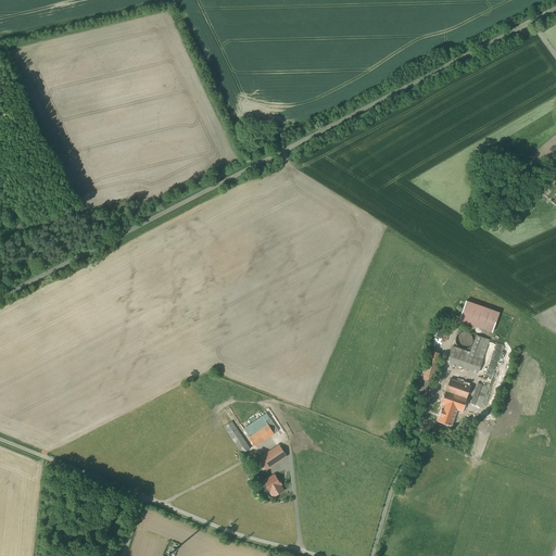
[(500,313),(466,301),(459,320),(493,332),(500,313)]
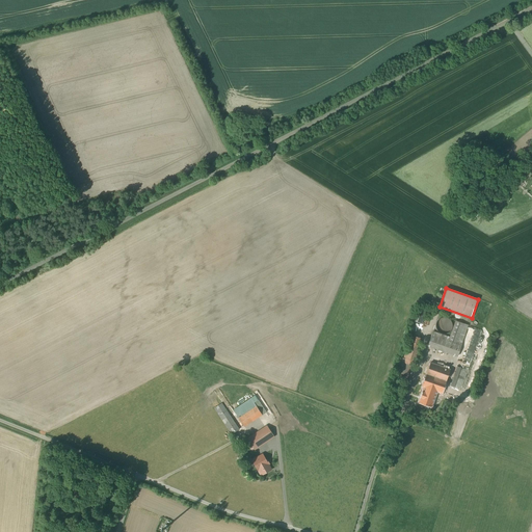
[(446,317),(444,317),(443,317),(442,318),(440,318),(439,319),(437,320),(437,321),(436,322),(436,324),(436,325),(436,326),(436,328),(436,329),(437,330),(439,331),(440,333),(441,333),(442,334),(444,334),(445,334),(446,334),(447,334),(449,333),(450,331),(451,330),(451,329),(452,328),(452,327),(453,326),(453,324),(452,323),(452,322),(451,321),(450,320),(449,319),(448,318),(447,318),(446,317)]
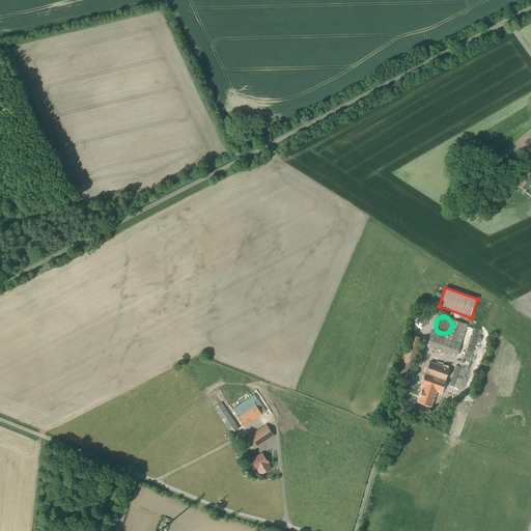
[(455,320),(449,337),(462,341),(468,325),(455,320)]
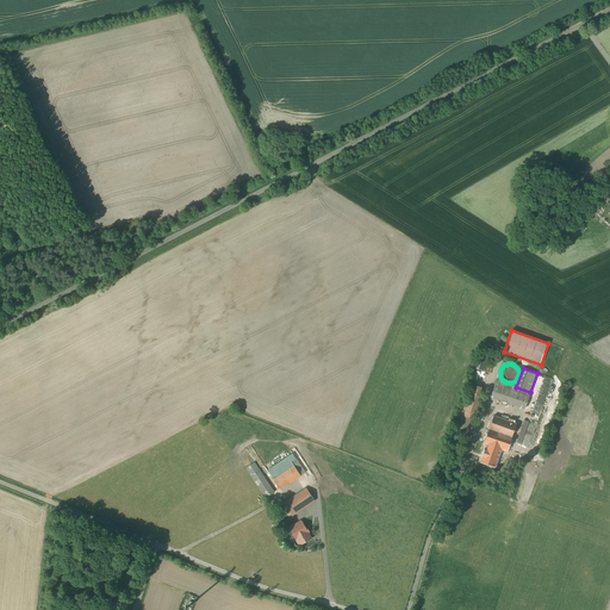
[(516,387),(497,380),(495,385),(529,397),(530,392),(516,387)]
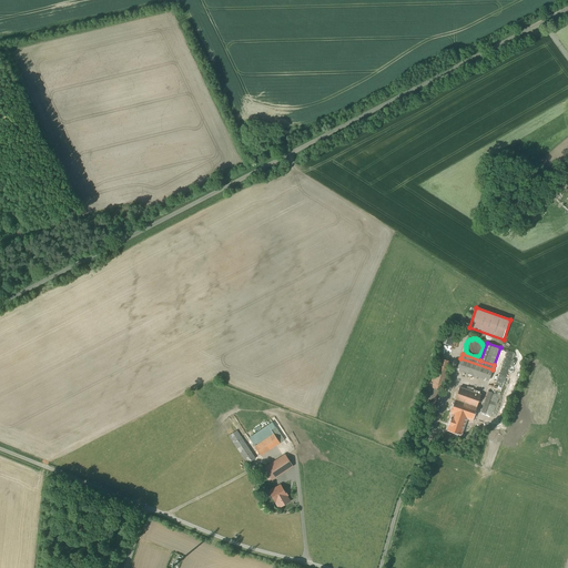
[(438,357),(432,383),(433,387),(443,391),(452,362),(438,357)]
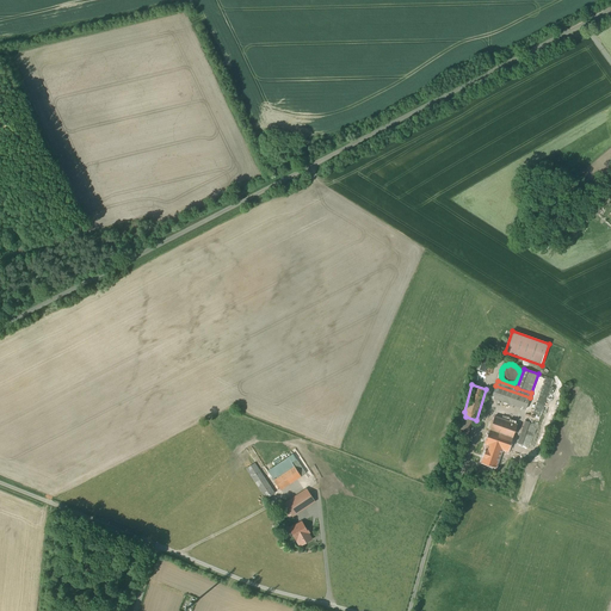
[(530,397),(495,386),(492,397),(525,409),(530,397)]
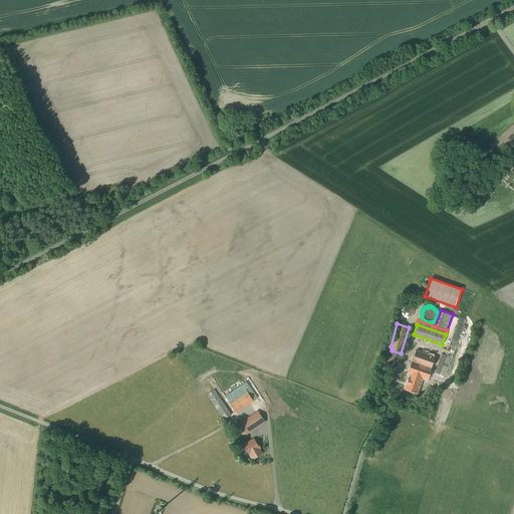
[(435,356),(417,349),(408,372),(410,373),(423,377),(427,379),(435,356)]
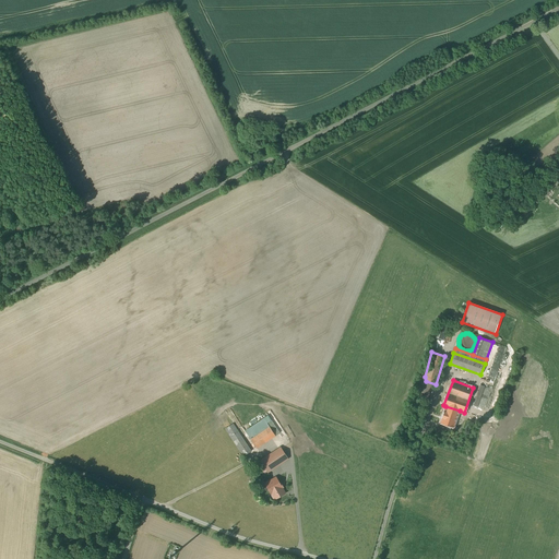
[(482,382),(474,405),(477,406),(486,383),(482,382)]
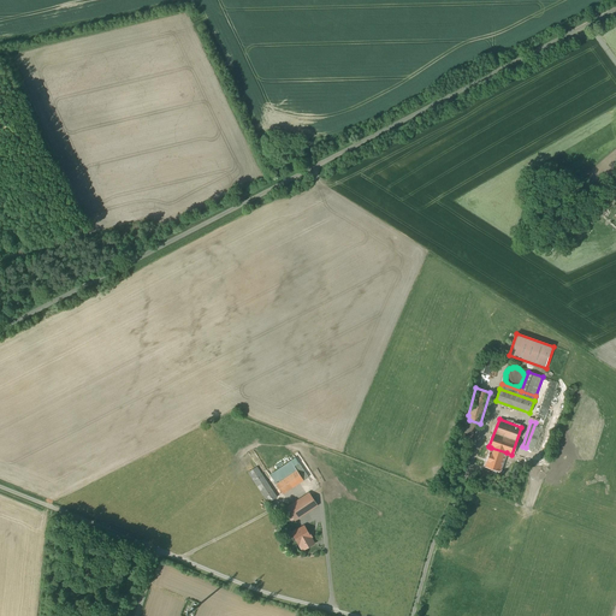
[(507,452),(491,448),(485,466),(499,471),(507,452)]
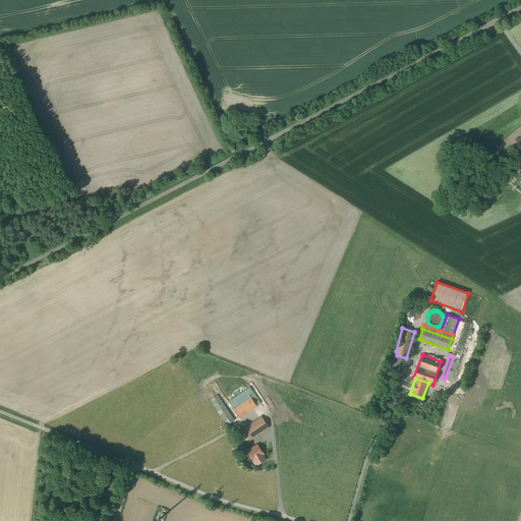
[(248,394),(231,405),(239,417),(243,415),(237,407),(247,400),(253,408),(256,406),(248,394)]
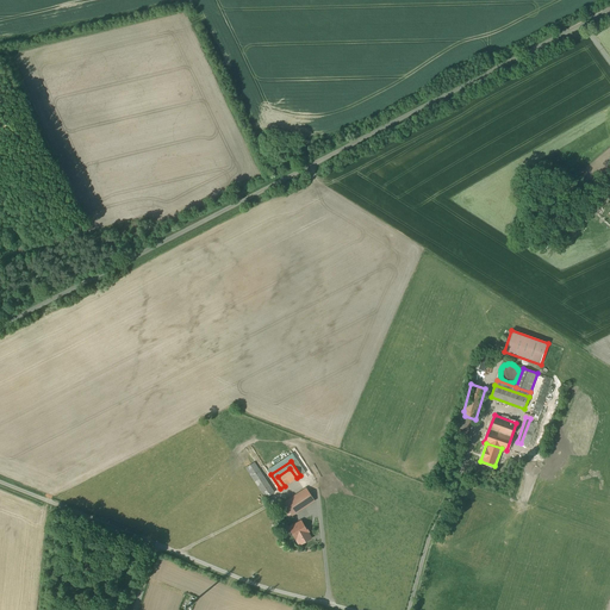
[(274,492),(254,462),(247,467),(267,498),(274,492)]
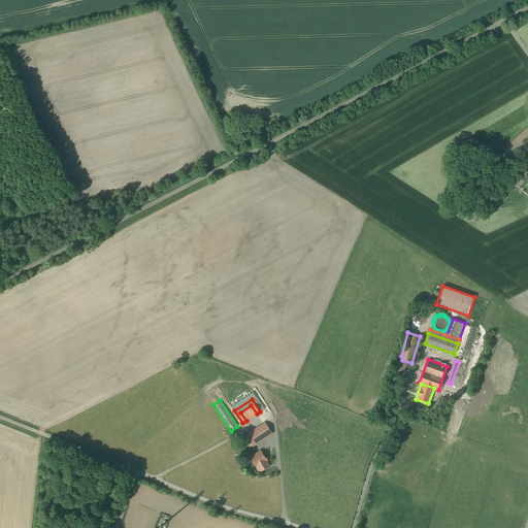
[(251,405),(240,413),(246,421),(257,414),(251,405)]
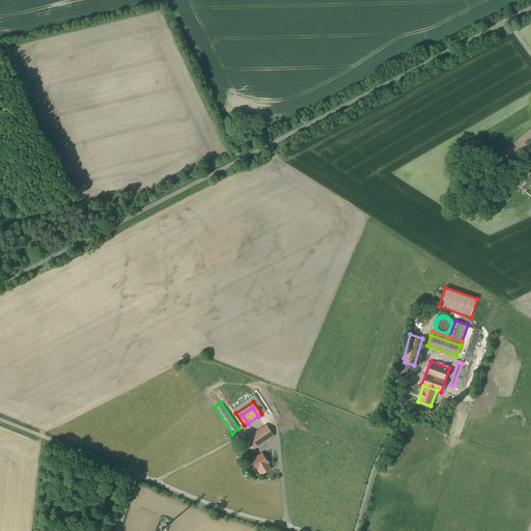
[(267,426),(248,439),(254,448),(273,436),(267,426)]
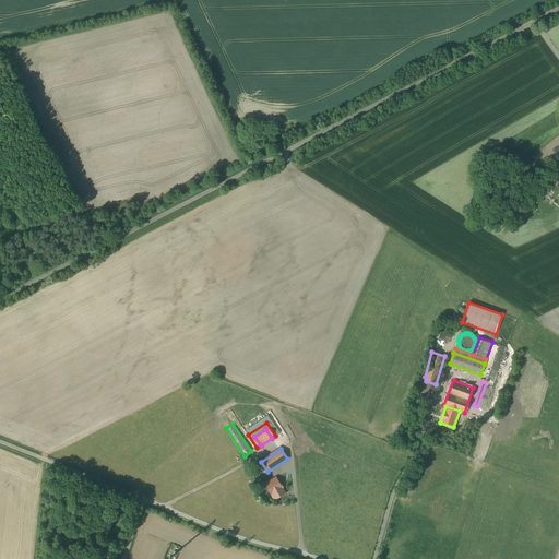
[(276,477),(270,482),(270,480),(266,483),(266,484),(265,484),(272,494),(275,499),(285,494),(282,488),(283,487),(281,484),(280,484),(276,477)]
